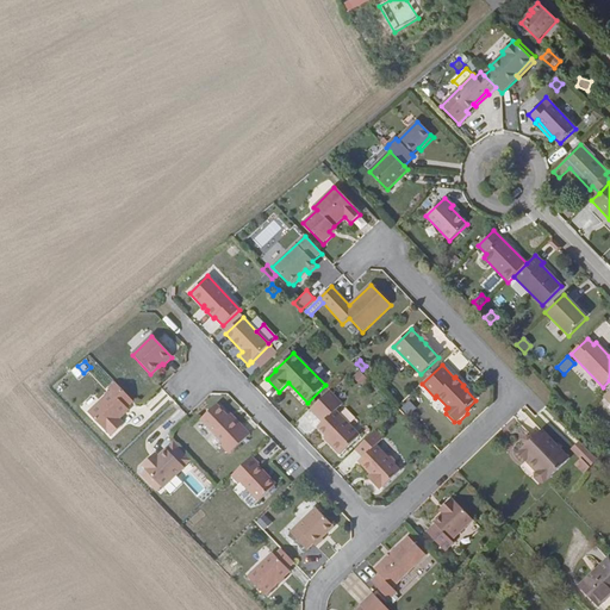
[(360,373),(354,378),(360,385),(366,380),(360,373)]
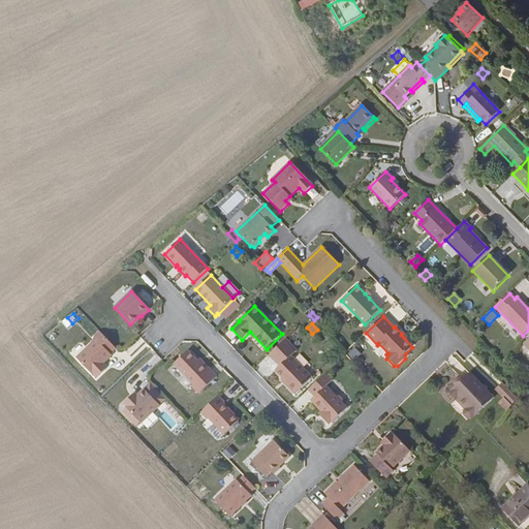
[(231,330),(226,334),(235,343),(239,339),(231,330)]
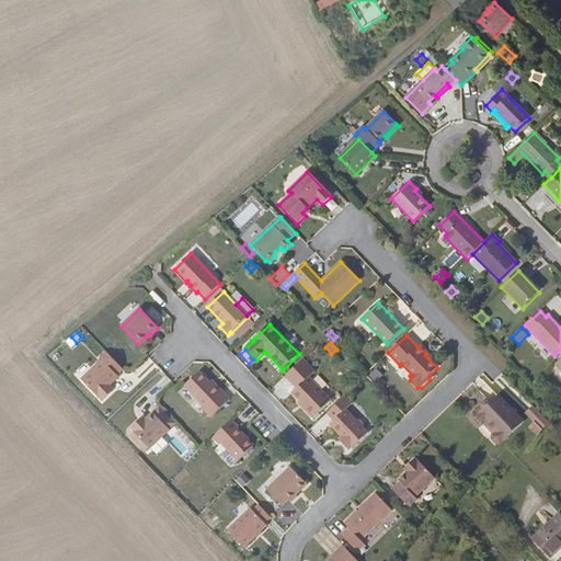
[(123,370),(106,353),(100,359),(101,362),(81,380),(102,402),(114,390),(111,386),(112,384),(118,378),(116,376),(123,370)]
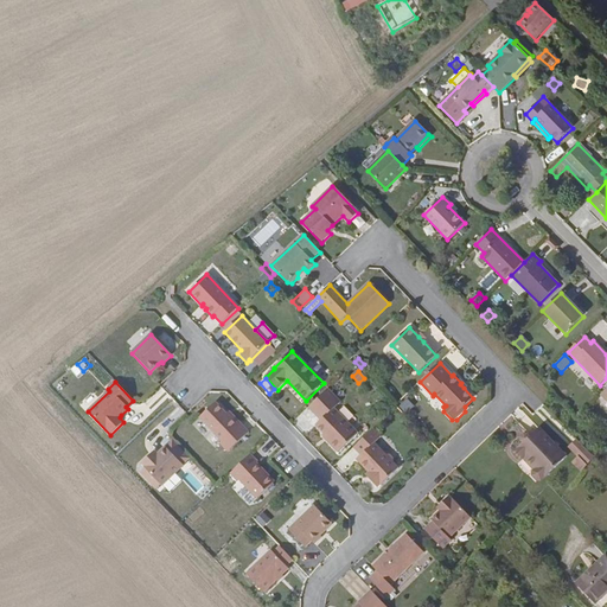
[(328,390),(308,408),(320,421),(315,426),(325,435),(330,440),(327,442),(338,453),(358,434),(334,409),(340,403),(328,390)]
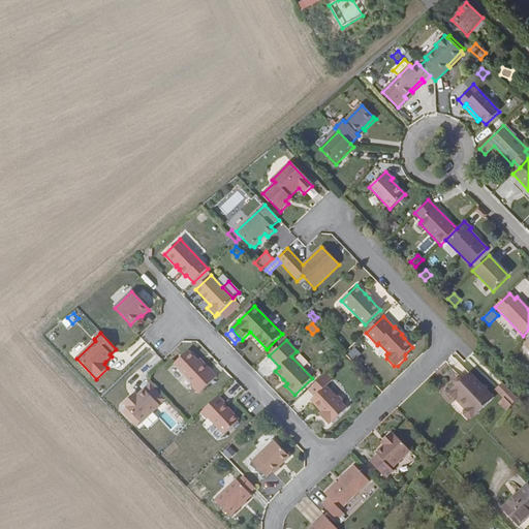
[(353,350),(349,354),(354,361),(359,356),(353,350)]
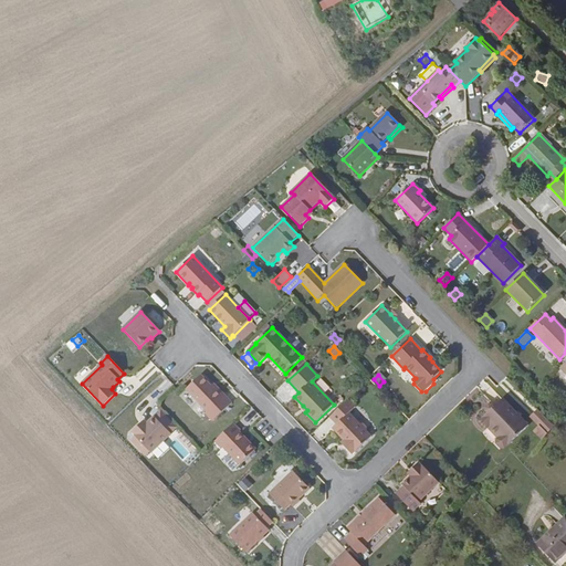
[(222,398),(211,387),(201,376),(187,390),(208,412),(206,413),(213,422),(232,404),(224,396),(222,398)]
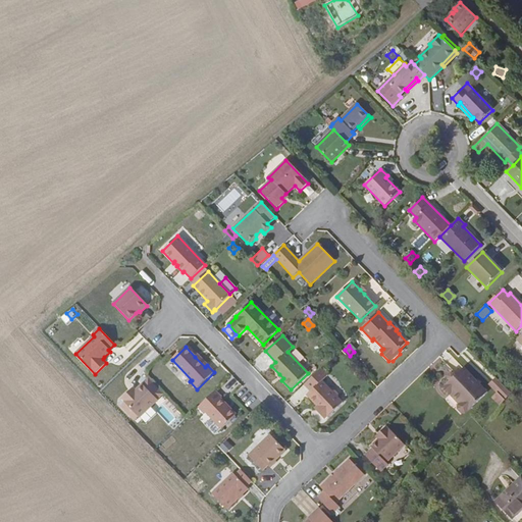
[(197,355),(195,357),(205,367),(207,365),(197,355)]
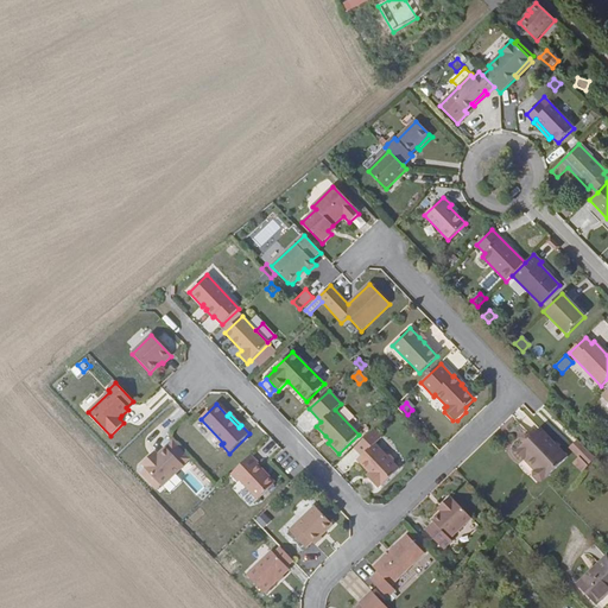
[(534,472),(544,481),(568,458),(540,429),(531,438),(527,435),(525,436),(521,438),(521,442),(524,444),(515,453),(524,461),(526,458),(537,470),(534,472)]
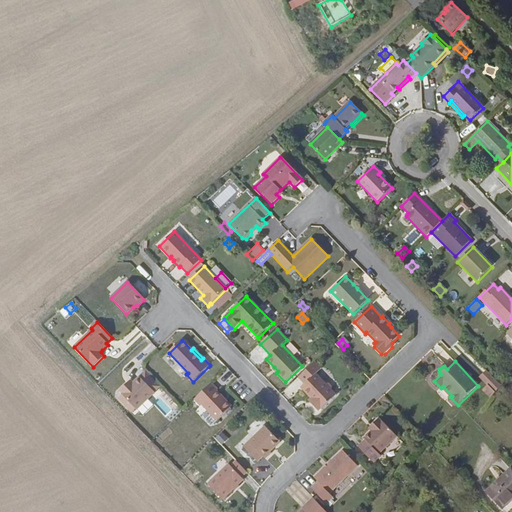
[(315,363),(299,378),(305,385),(301,388),(311,399),(314,402),(311,405),(318,412),(321,409),(321,410),(336,396),(332,392),(332,388),(328,384),(325,384),(315,375),(321,369),(315,363)]
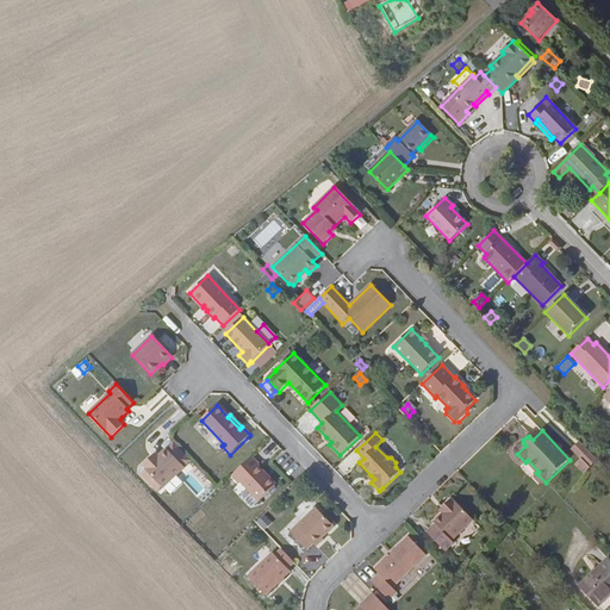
[(184,467),(191,461),(174,444),(168,450),(184,467)]
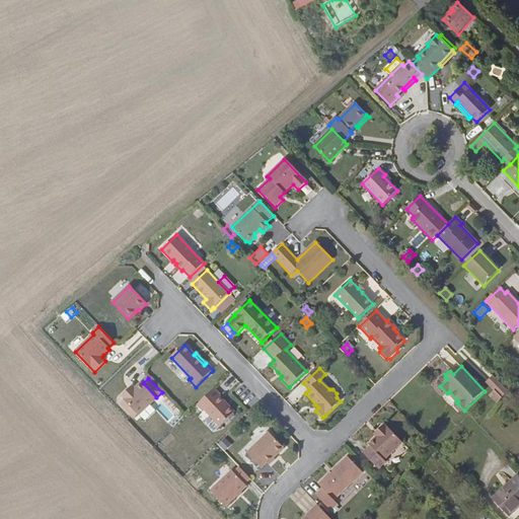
[(157,398),(156,397),(143,383),(142,382),(135,389),(132,392),(129,389),(122,396),(124,399),(139,416),(157,398)]
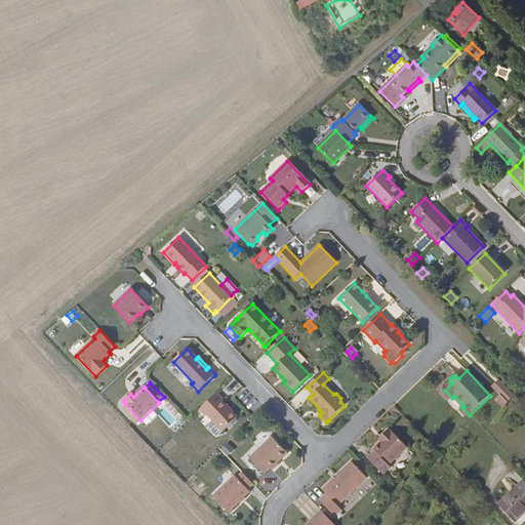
[(452,398),(445,391),(444,392),(451,399),(452,398)]
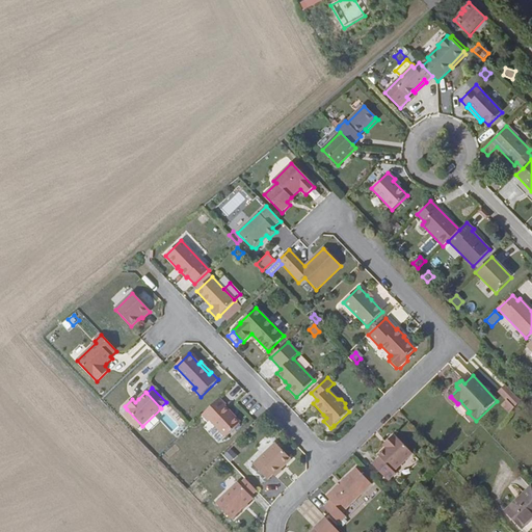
[(219,399),(202,416),(209,423),(210,422),(225,437),(240,424),(231,414),(231,413),(225,407),(227,406),(219,399)]
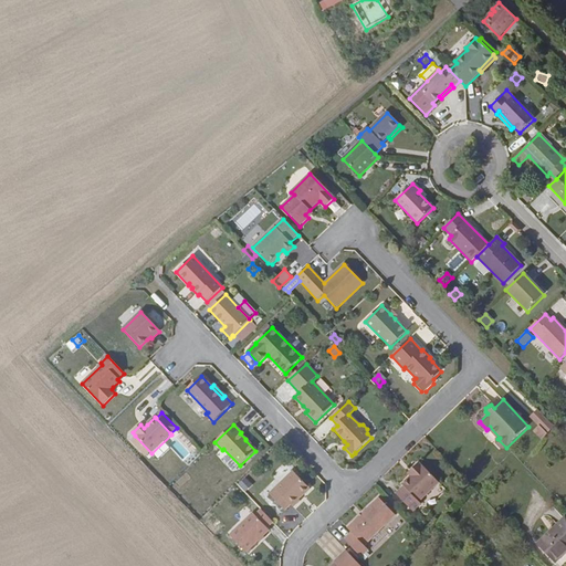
[(504,449),(506,448),(498,439),(496,441),(496,444),(501,449),(504,449)]
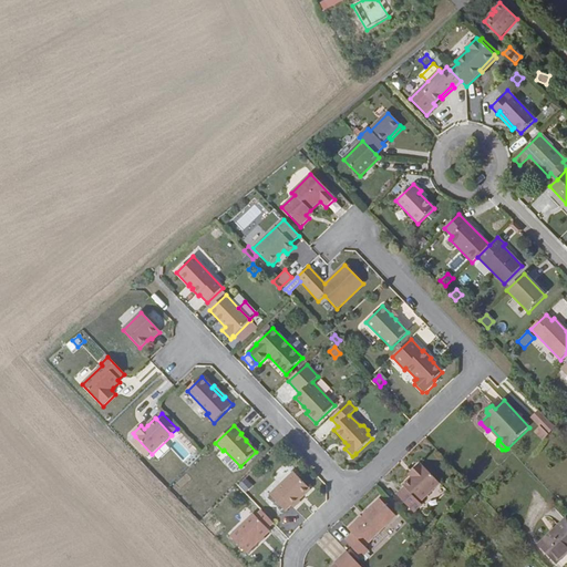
[(420,464),(412,472),(414,474),(411,477),(403,485),(404,487),(397,495),(414,513),(422,505),(420,504),(441,483),(424,465),(422,467),(420,464)]
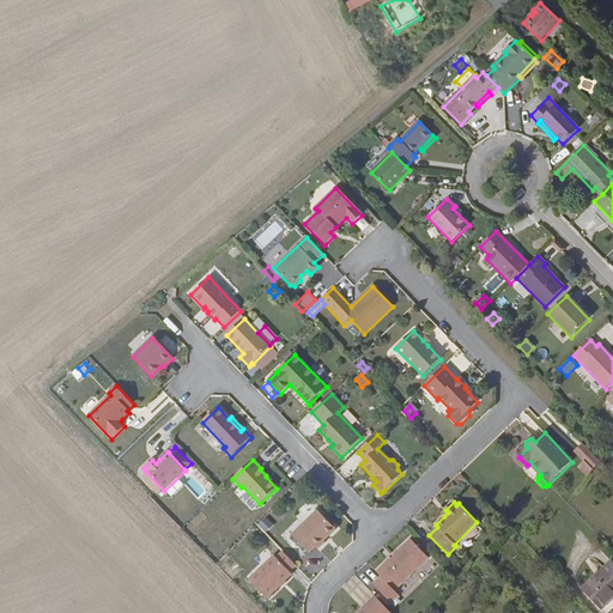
[(317,511),(291,535),(308,554),(315,547),(317,551),(326,542),(323,541),(335,530),(317,511)]
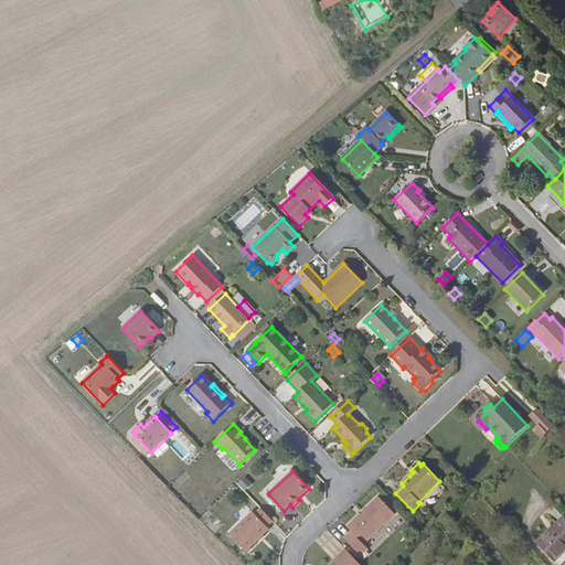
[(246,478),(240,486),(245,491),(252,484),(246,478)]
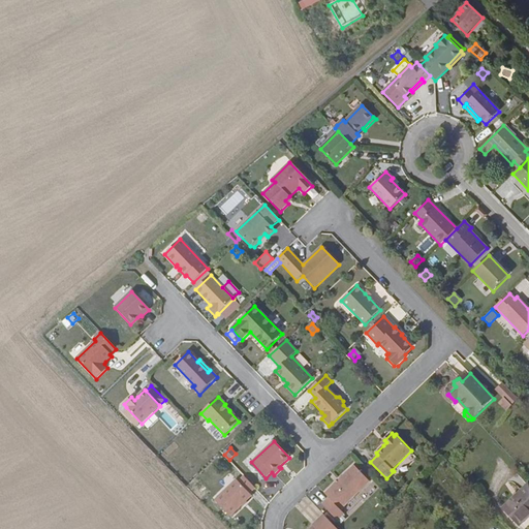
[(329,498),(322,505),(338,521),(345,515),(341,510),(370,481),(353,465),(324,494),(329,498)]
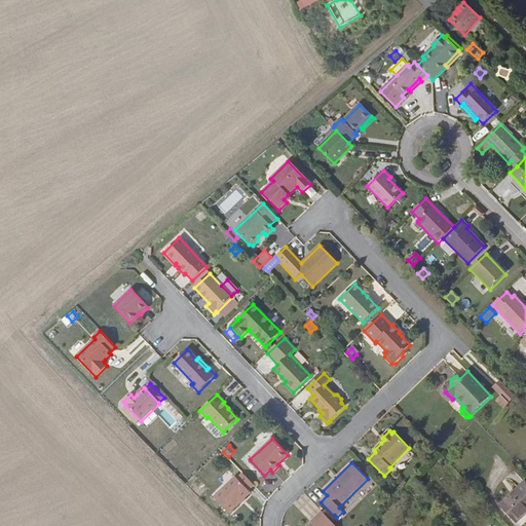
[(249,491),(254,486),(242,475),(237,480),(235,477),(214,498),(228,514),(251,493),(249,491)]
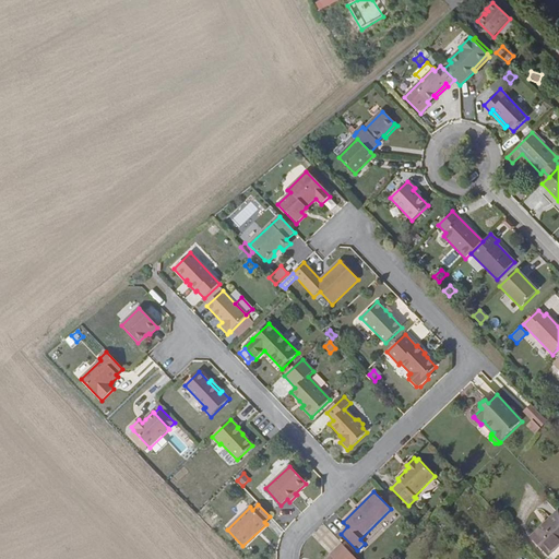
[(558,512),(532,537),(549,556),(558,546),(558,512)]
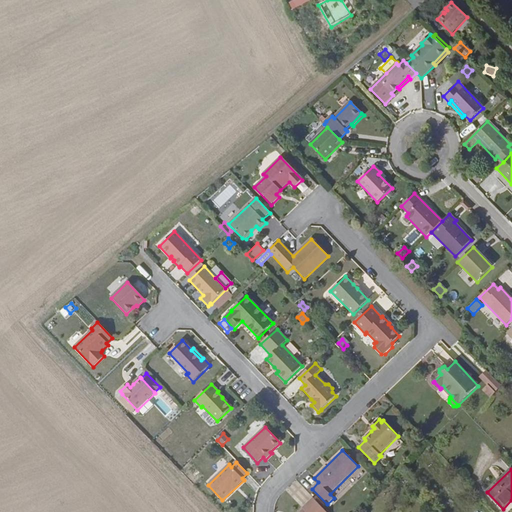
[(325,511),(313,499),(302,509),(303,510),(301,511),(325,511)]
